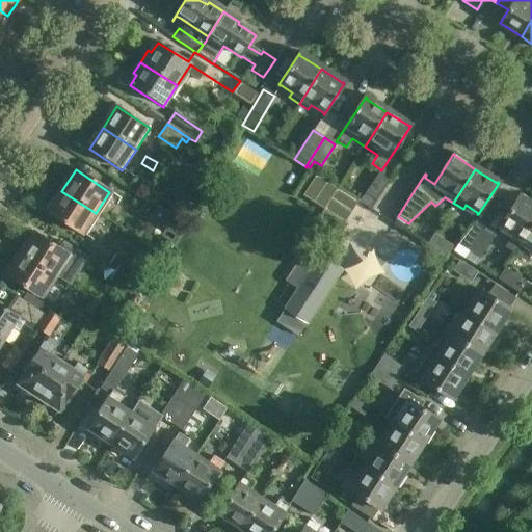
[(370,210),(389,181),(376,173),(357,202),(370,210)]
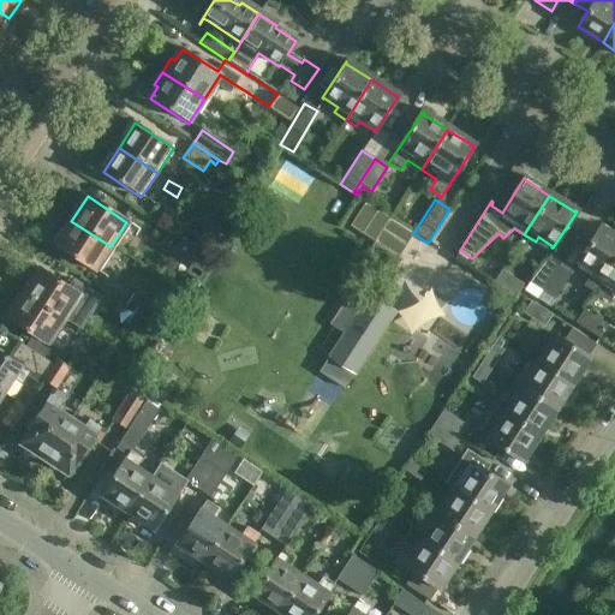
[(363,203),(347,227),(372,244),(364,256),(388,272),(412,234),(363,203)]
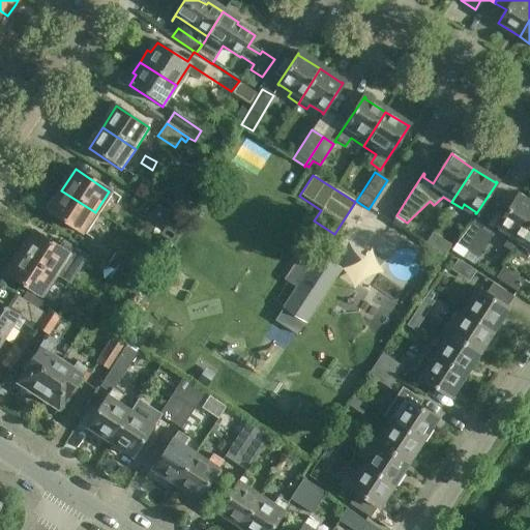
[(95,212),(61,190),(48,210),(82,233),(95,212)]
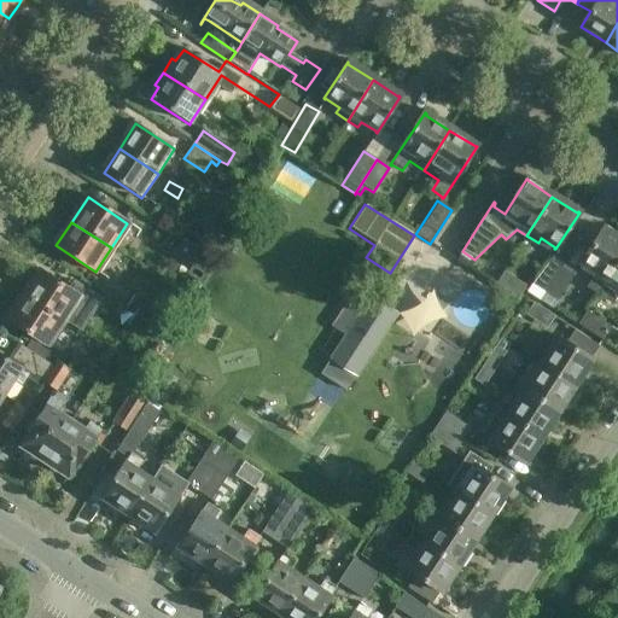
[(596,296),(602,286),(617,262),(617,239),(604,229),(604,228),(579,264),(581,266),(581,264),(594,273),(584,289),(596,296)]
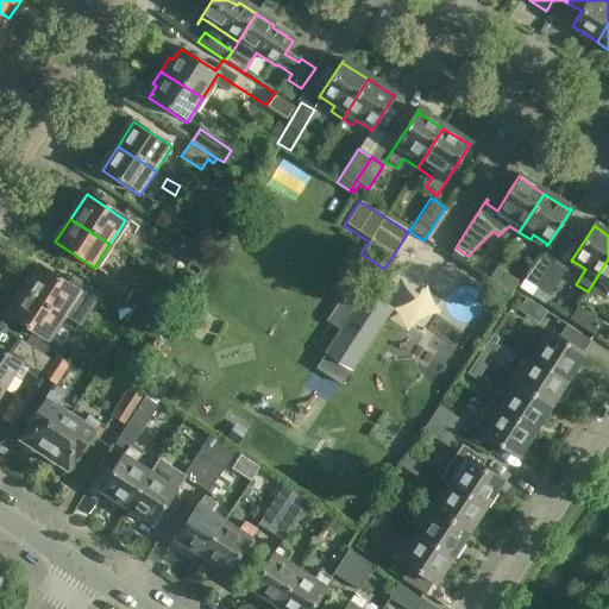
[(181,239),(173,250),(202,270),(211,258),(181,239)]
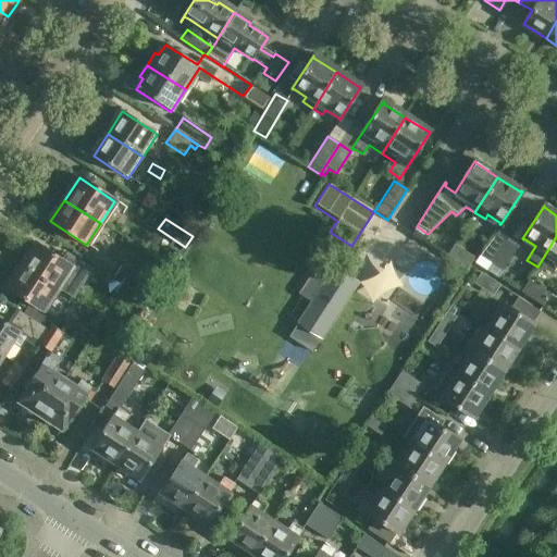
[(485,271),(504,242),(494,235),(493,234),(473,263),(485,271)]
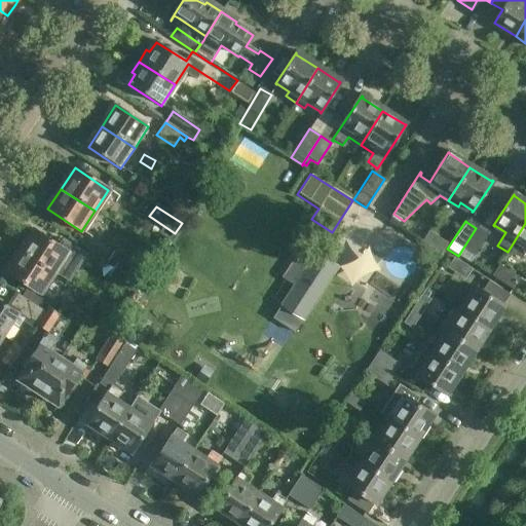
[(525,223),(513,243),(525,251),(525,249),(525,223)]
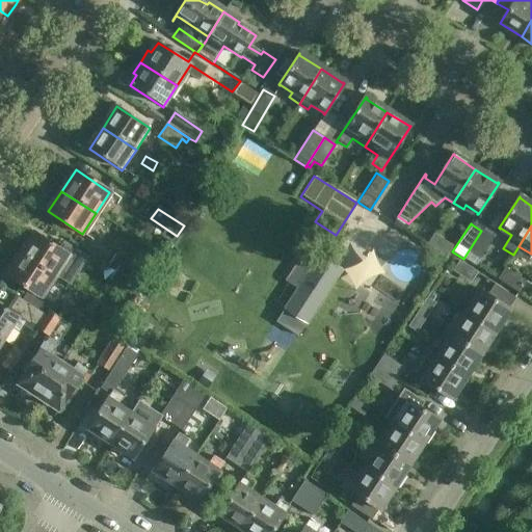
[(493,238),(491,238),(481,231),(463,259),(475,266),(493,238)]
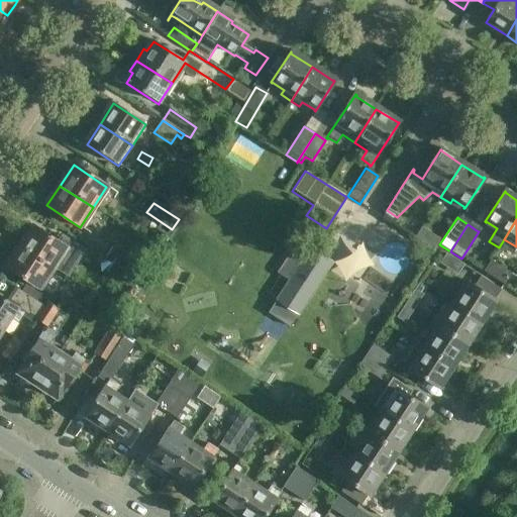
[(32,226),(18,246),(53,269),(66,277),(83,251),(61,236),(57,242),(32,226)]
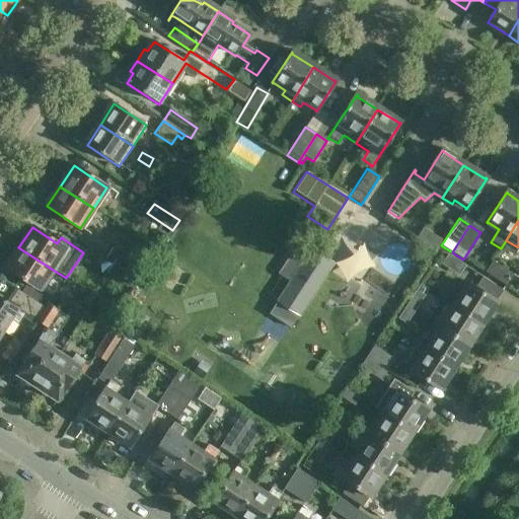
[(299,243),(279,275),(290,282),(277,301),(298,315),(331,264),(299,243)]
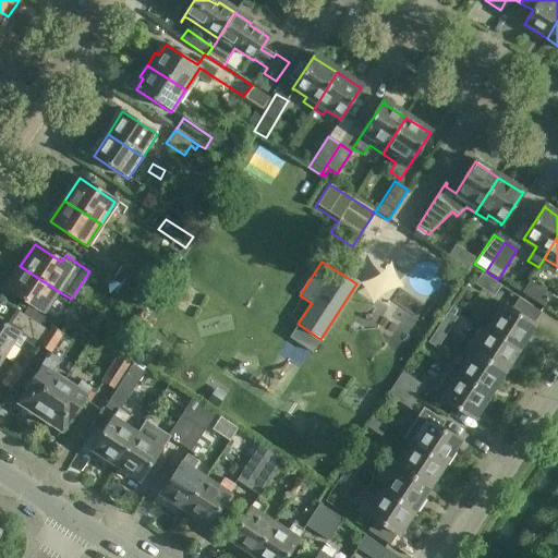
[(57,290),(20,266),(4,288),(43,312),(57,290)]
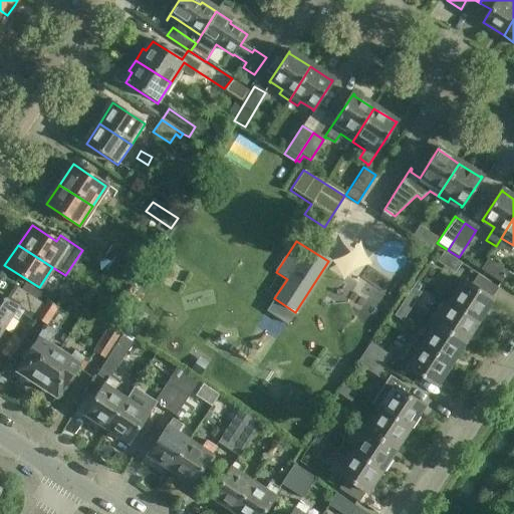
[(111,247),(104,257),(112,262),(130,273),(138,278),(144,269),(111,247)]
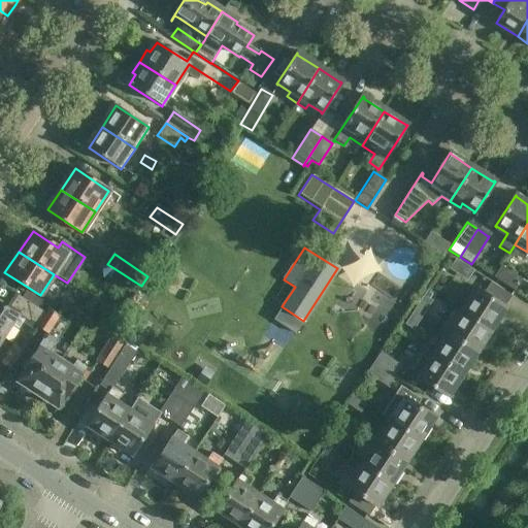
[(494,277),(515,291),(522,279),(501,266),(494,277)]
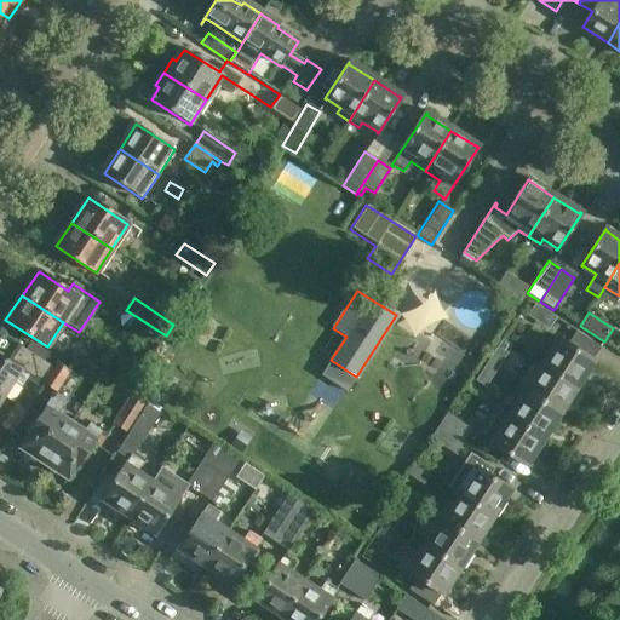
[(136,316),(127,328),(148,342),(156,329),(136,316)]
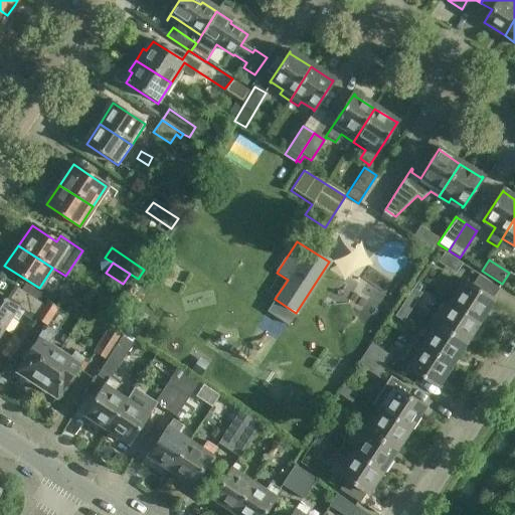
[(449,305),(479,324),(494,301),(492,300),(498,290),(478,277),(471,287),(464,282),(449,305)]
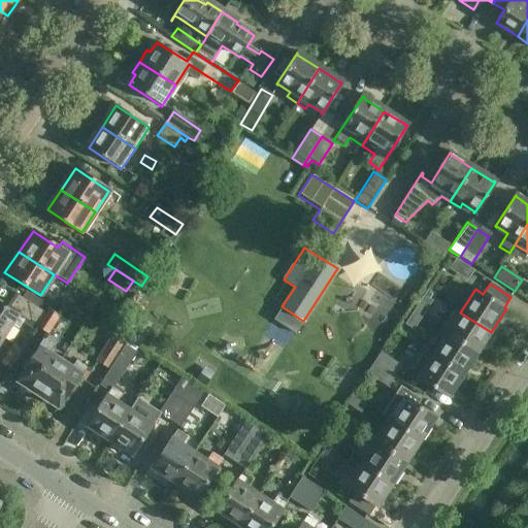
[(0,337),(2,338),(17,317),(35,328),(36,328),(44,314),(15,294),(6,308),(0,304),(0,337)]
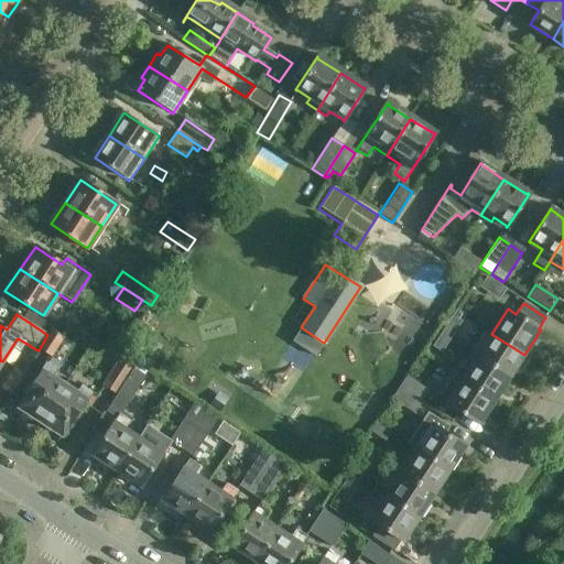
[(462,321),(453,315),(441,334),(449,340),(462,321)]
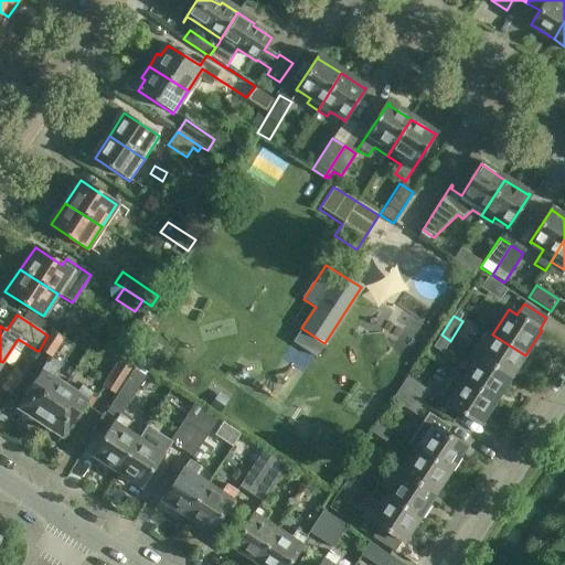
[(62,340),(52,333),(50,332),(48,336),(39,351),(50,358),(62,340)]
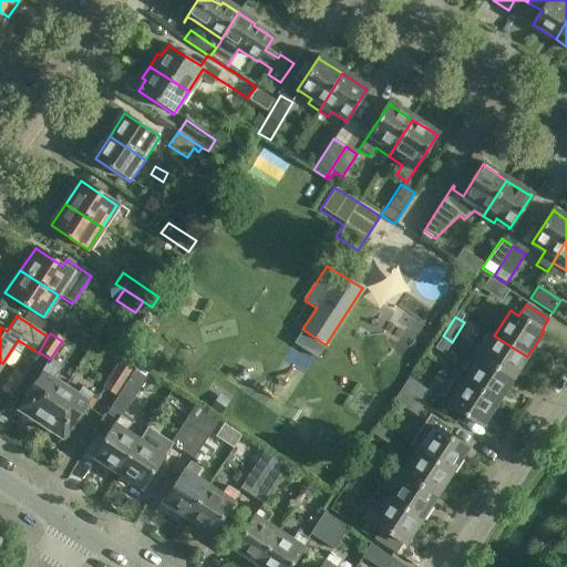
[(146,374),(162,349),(142,336),(141,337),(143,338),(129,361),(145,372),(145,373),(146,374)]
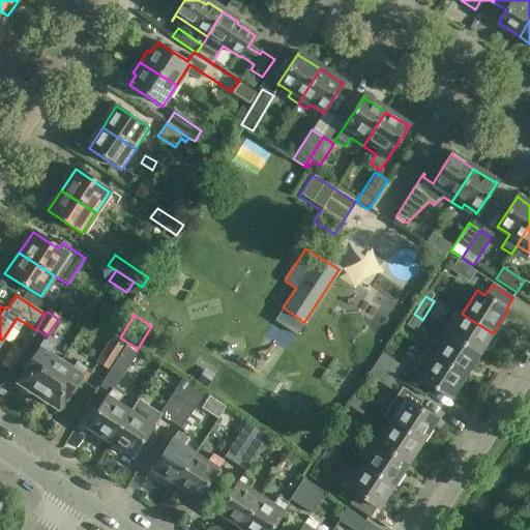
[(406,326),(414,331),(422,320),(414,314),(406,326)]
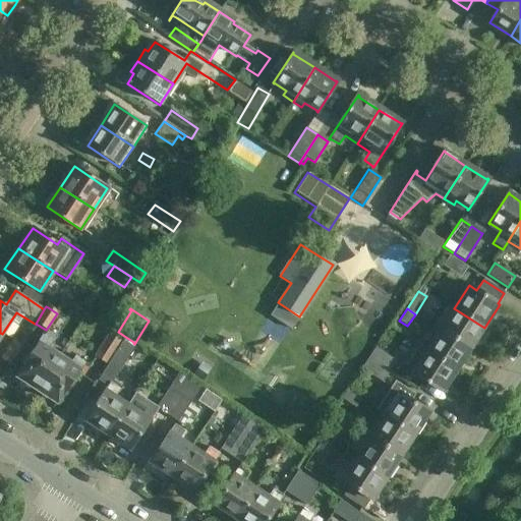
[(470,349),(484,328),(454,308),(441,330),(470,349)]
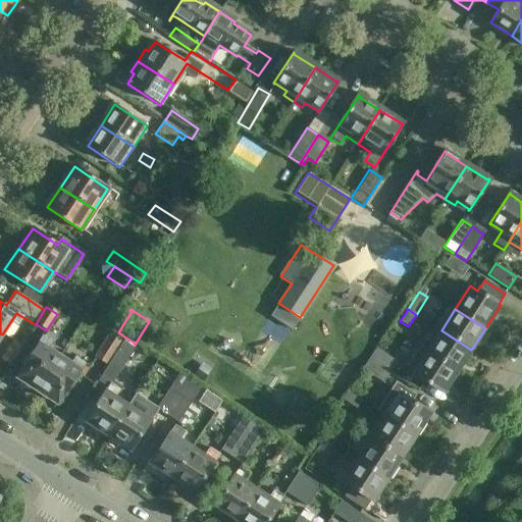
[(458,371),(471,350),(441,330),(427,352),(458,371)]
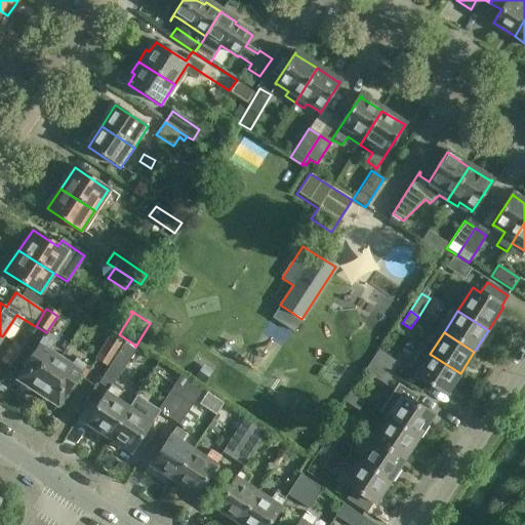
[(95,359),(107,366),(123,341),(112,334),(95,359)]
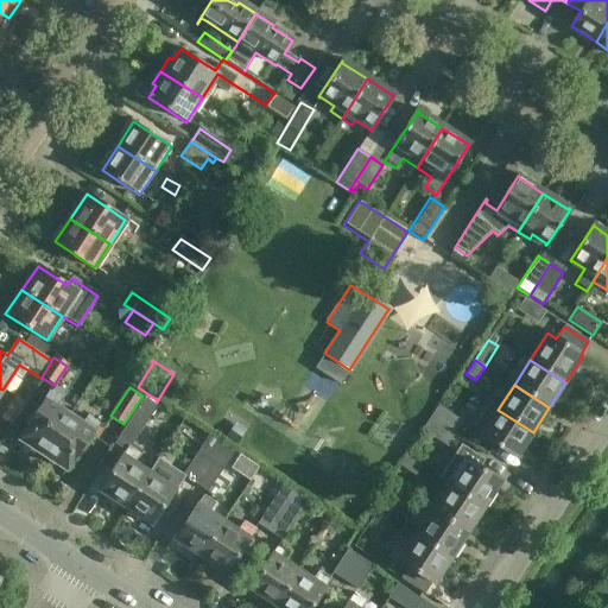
[(43,454),(70,413),(57,404),(61,399),(49,392),(19,438),(29,444),(30,449),(35,453),(39,451),(43,454)]
